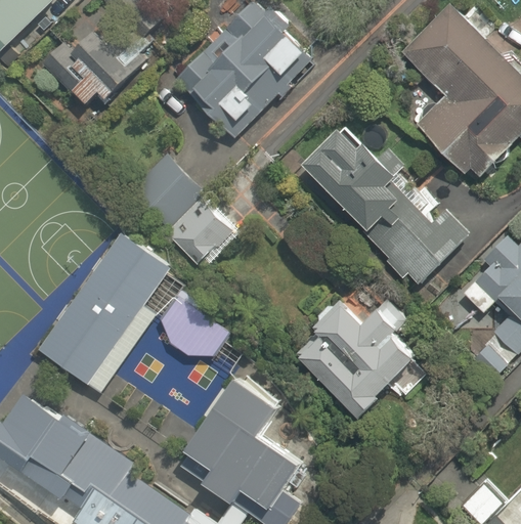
[(47,0),(0,0),(0,43),(5,48),(47,0)]
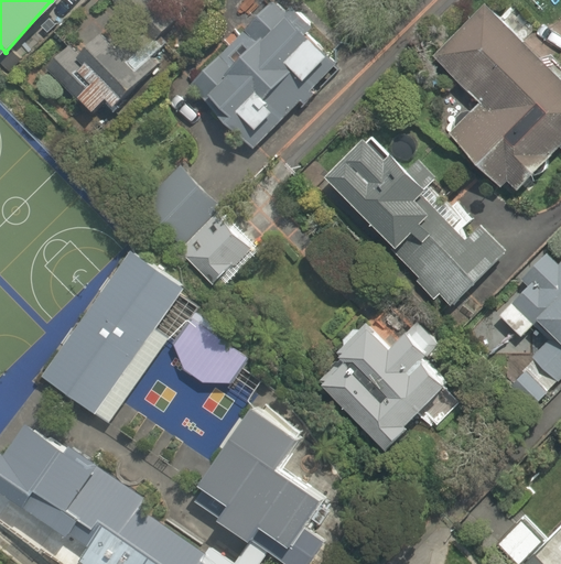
[(252,25),(201,74),(211,85),(196,99),(245,150),(294,104),(302,112),(317,97),(310,89),(335,65),(304,32),(312,24),(290,1),(281,8),(273,0),(266,0),(246,19),(252,25)]
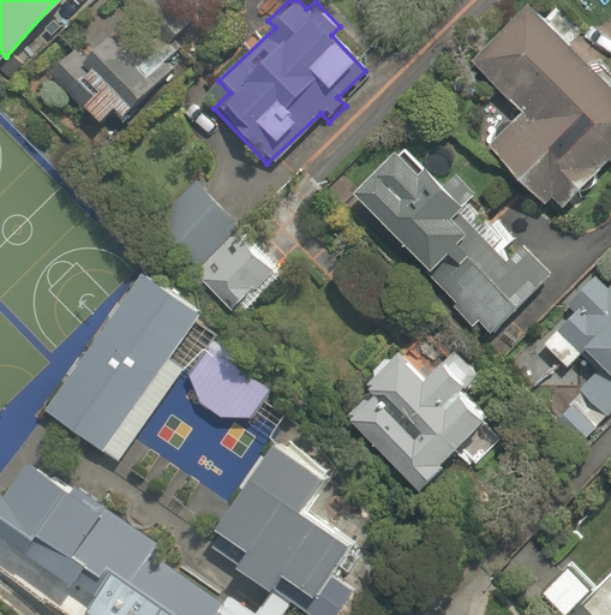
[(81,95),(71,105),(90,125),(108,107),(118,118),(173,67),(115,5),(52,64),(81,95)]
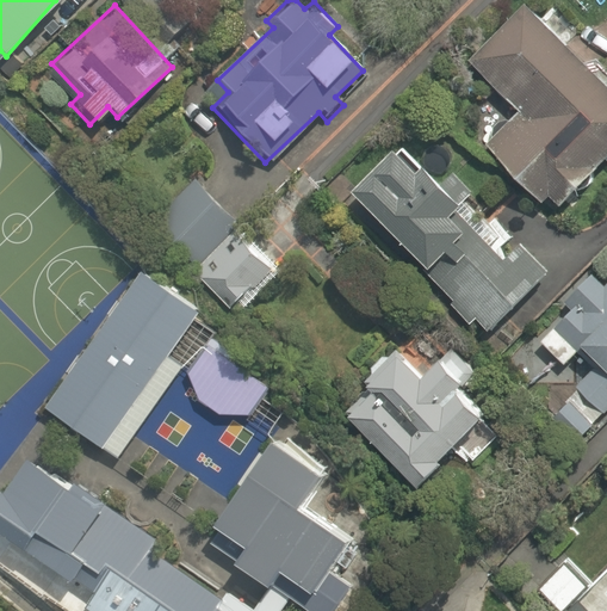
[(516,115),(481,150),(536,204),(544,196),(552,204),(606,149),(606,96),(519,7),(464,62),(516,115)]
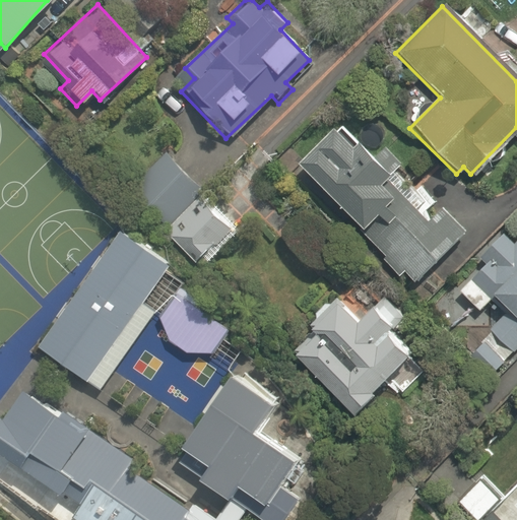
[(374,161),(336,122),(296,160),(385,255),(377,262),(397,283),(404,275),(410,281),(463,232),(386,150),(374,161)]
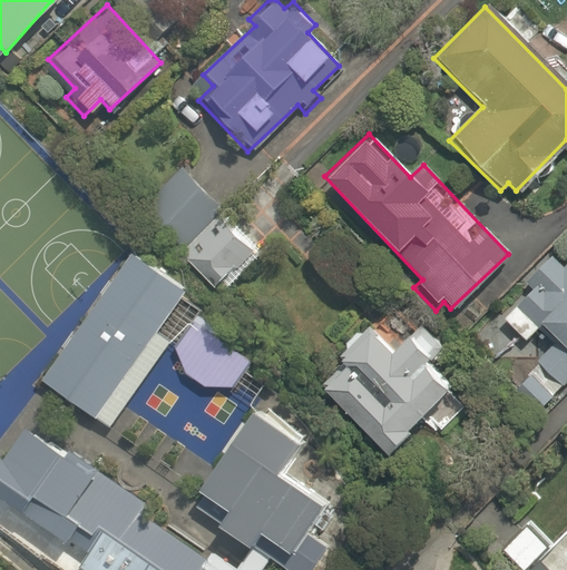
[(211,210),(217,203),(175,166),(136,210),(179,247),(211,210)]
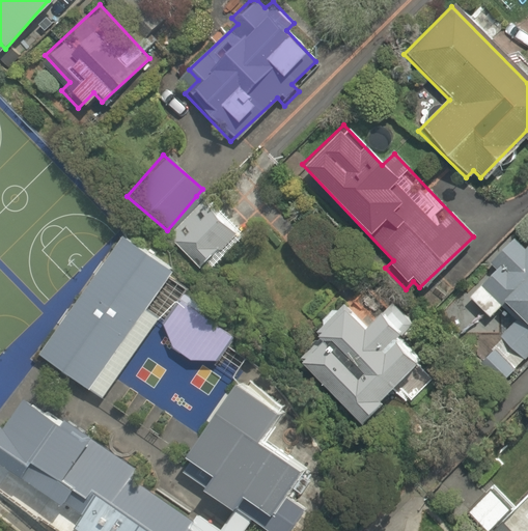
[(162,236),(199,269),(212,253),(223,262),(245,238),(196,196),(167,230),(162,236)]
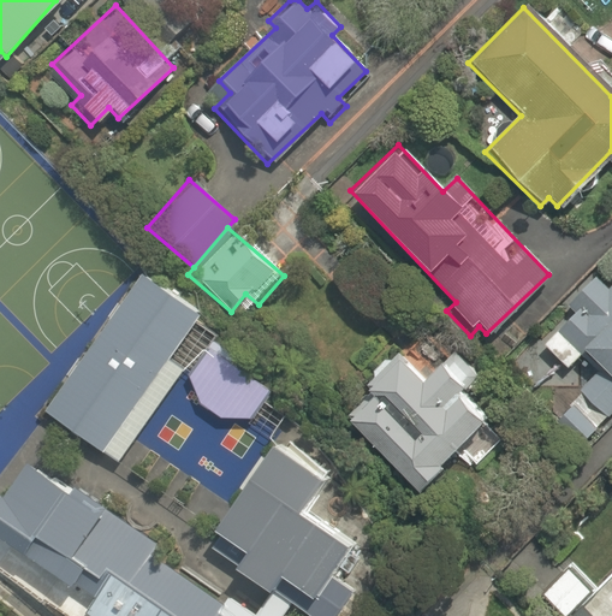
[(581,354),(598,369),(577,392),(583,398),(564,420),(584,438),(611,407),(611,256),(534,345),(564,372),(581,354)]
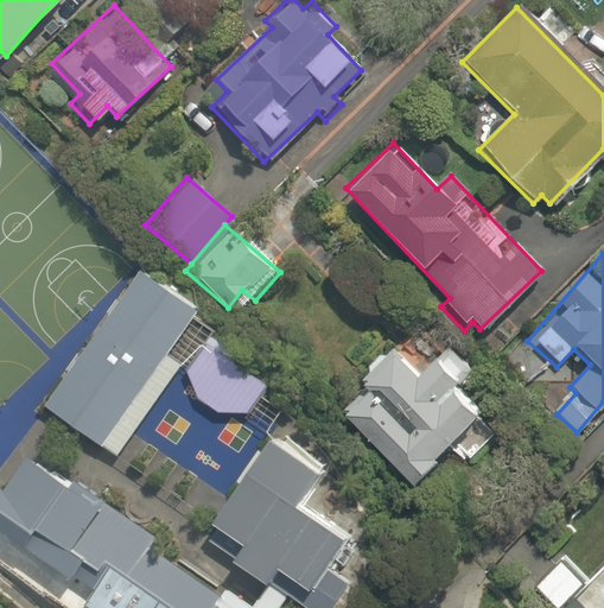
[(198,309),(141,268),(45,403),(118,455),(182,362),(167,353),(198,309)]
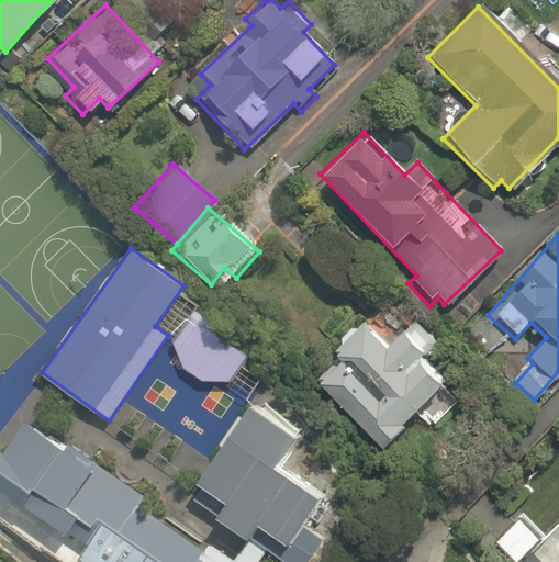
[(435,348),(409,317),(391,333),(367,304),(301,361),(379,450),(406,426),(401,420),(444,383),(422,359),(435,348)]
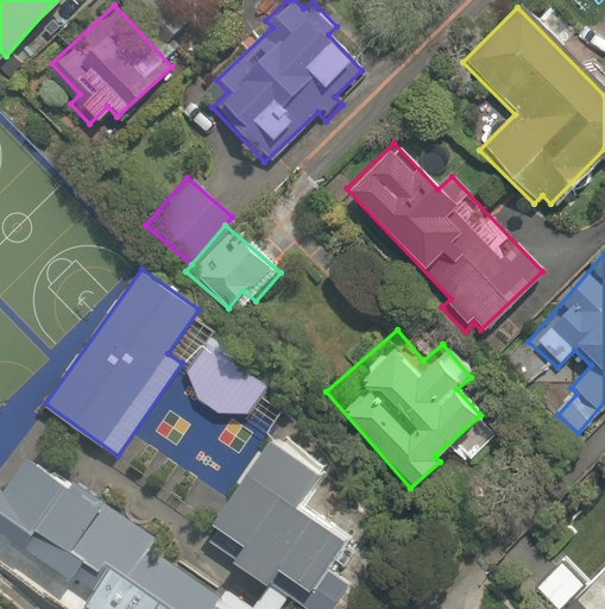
[(221,523),(210,539),(270,579),(288,592),(312,608),(331,608),(350,582),(328,567),(348,537),(301,503),(326,470),(322,469),(326,464),(285,435),(283,441),(275,435),(216,521),(221,523)]
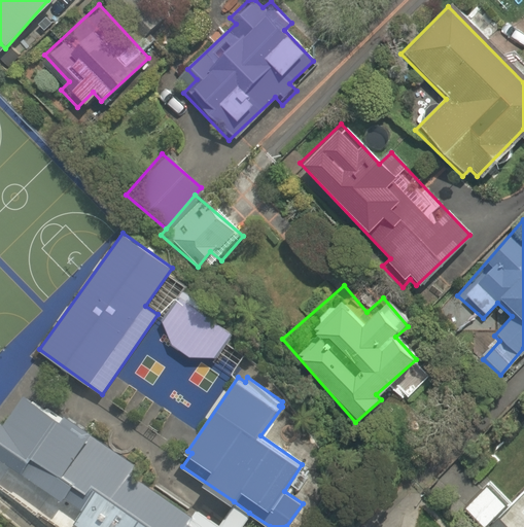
[(219,526),(217,526),(196,511),(191,516),(129,471),(135,464),(92,435),(94,432),(67,414),(63,419),(27,394),(6,423),(5,423),(0,429),(0,455),(63,500),(65,498),(81,511),(72,523),(77,526),(219,526)]
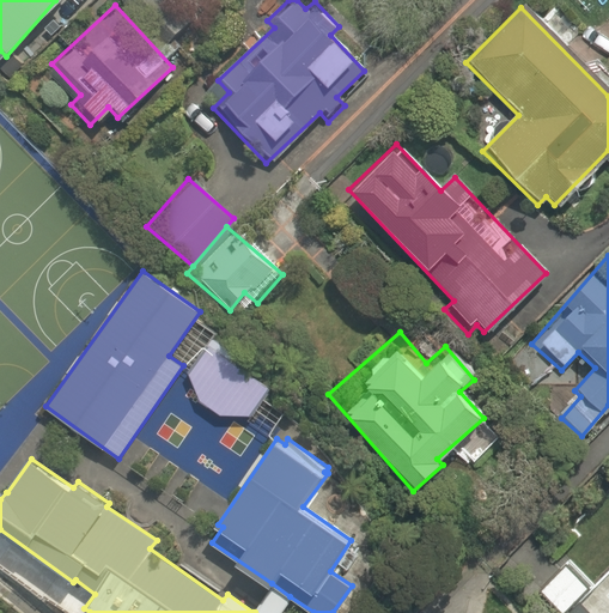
[(255,612),(278,612),(290,596),(272,583),(253,612),(255,612)]
